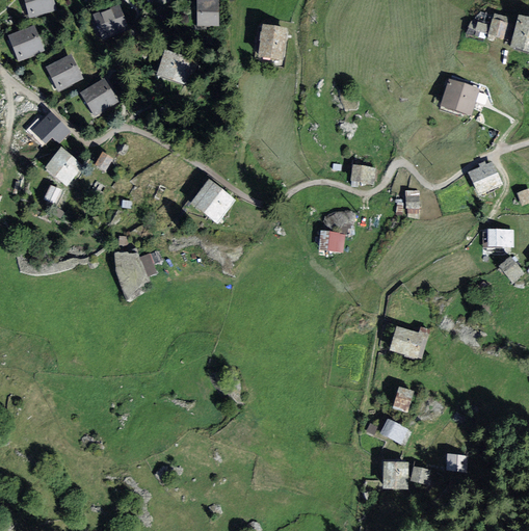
[(24,0),(30,17),(57,8),(54,0),(24,0)]
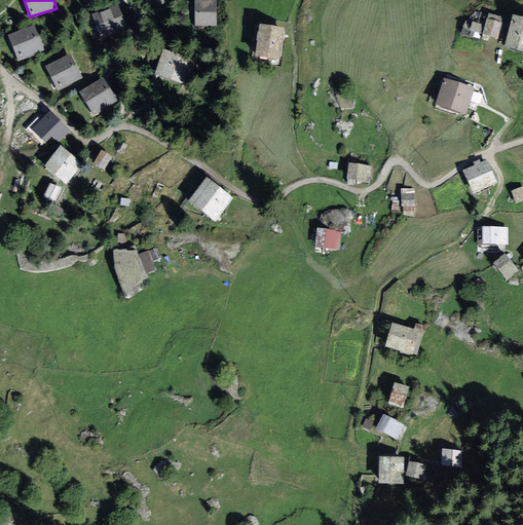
[(217,1),(195,5),(199,27),(222,23),(217,1)]
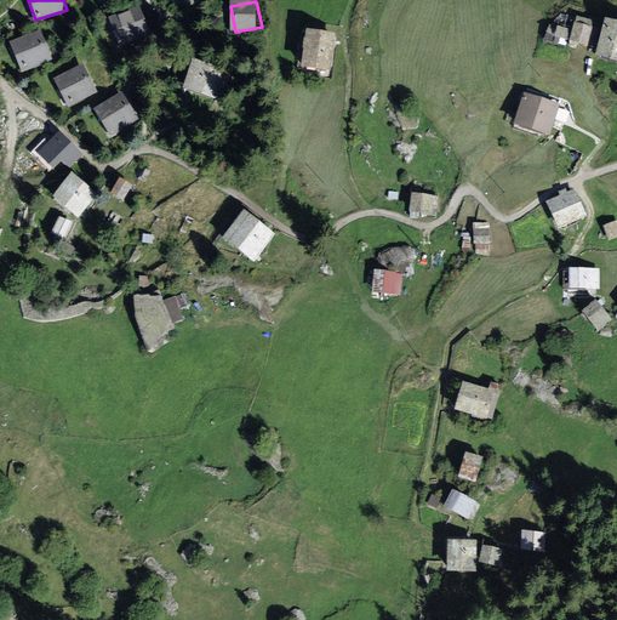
[(142,9),(110,18),(118,47),(150,38),(142,9)]
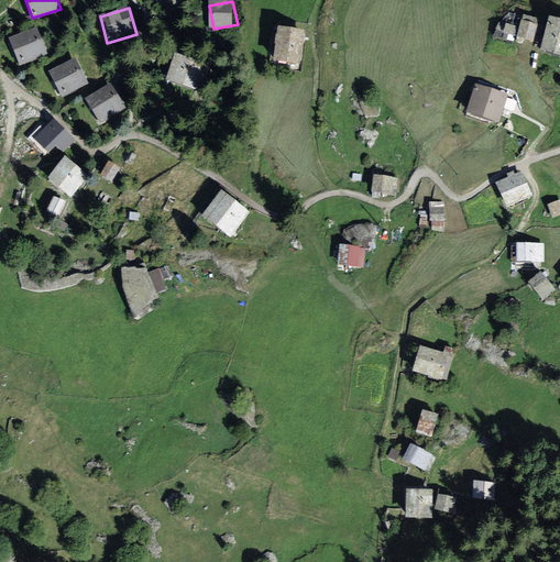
[(497,31),(517,34),(520,18),(501,13),(497,31)]
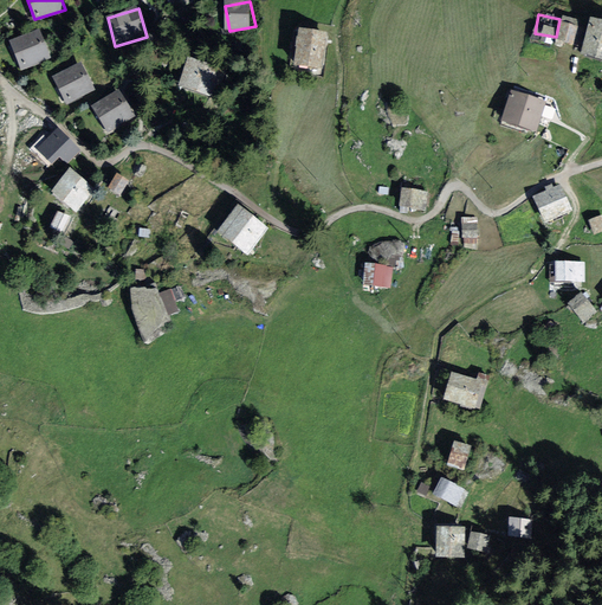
[(601,18),(583,14),(574,50),(601,57),(601,18)]
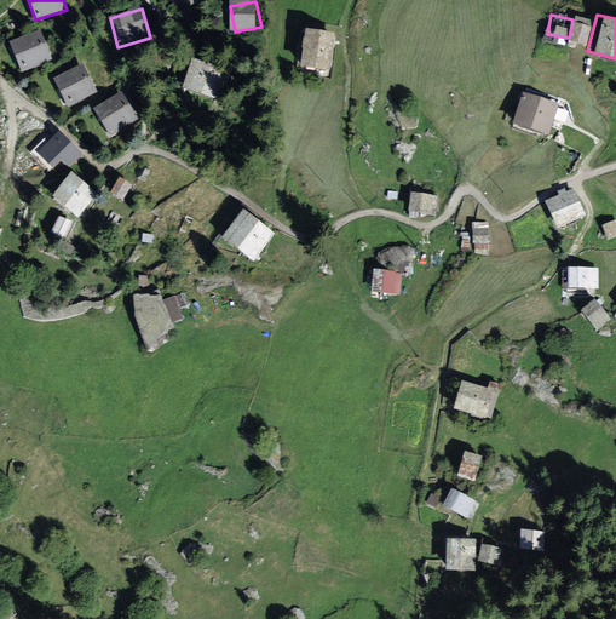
[(42,28),(10,38),(19,68),(51,58),(42,28)]
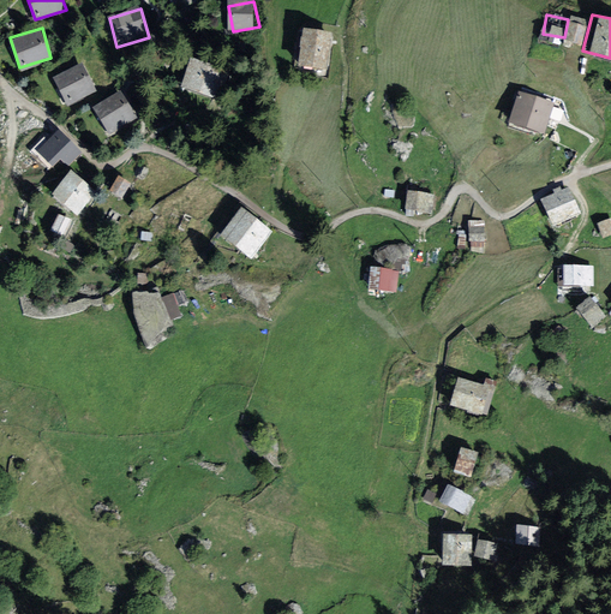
[(325,34),(301,29),(293,67),(318,72),(325,34)]
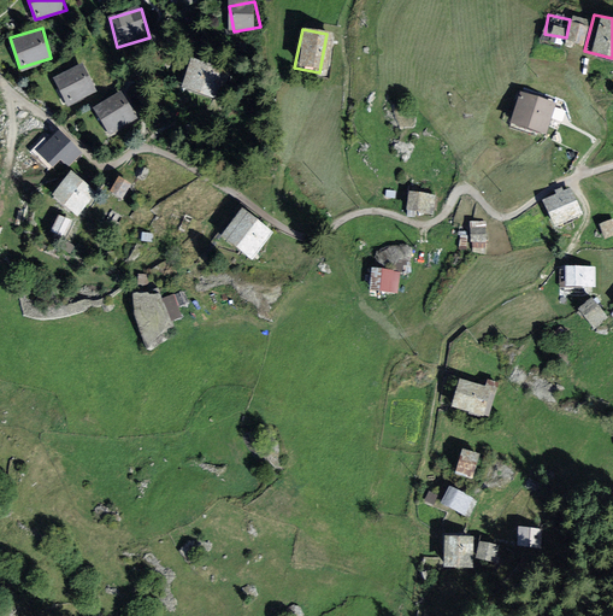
[(230,75),(193,60),(183,86),(220,100),(230,75)]
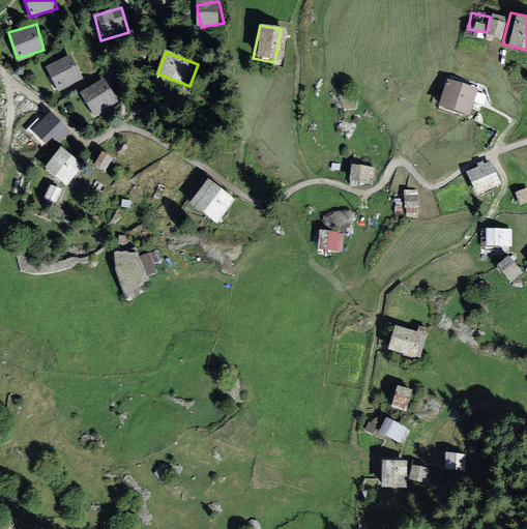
[(77,55),(50,63),(57,89),(84,81),(77,55)]
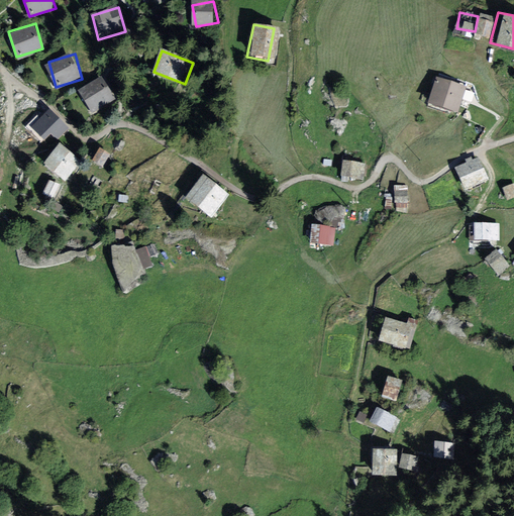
[(463,85),(433,75),(425,100),(454,110),(463,85)]
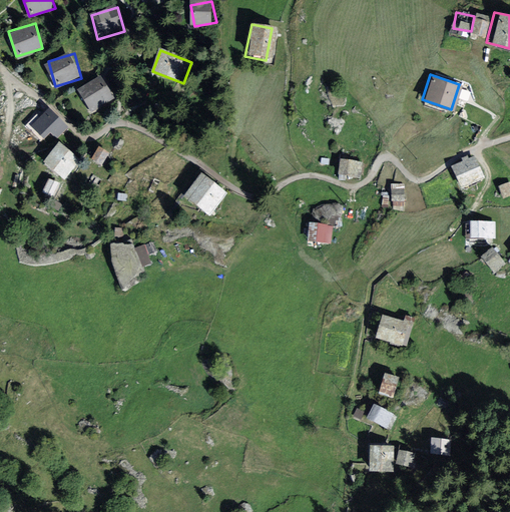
[(112,98),(98,75),(78,88),(92,111),(112,98)]
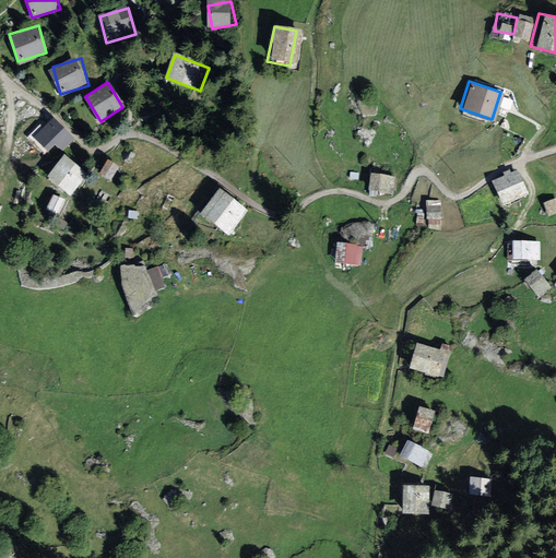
[(71,137),(54,121),(40,135),(58,152),(71,137)]
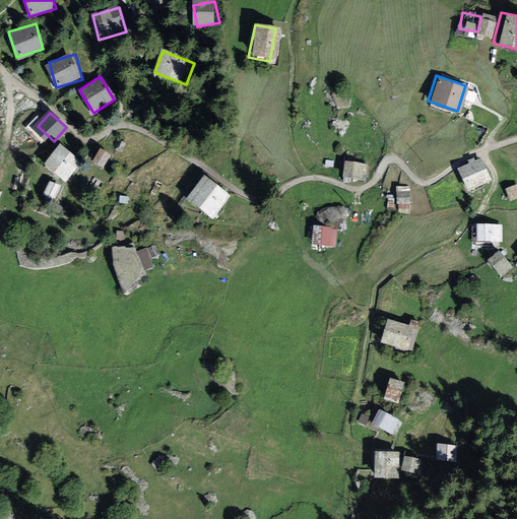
[(76,160),(57,147),(45,165),(64,178),(76,160)]
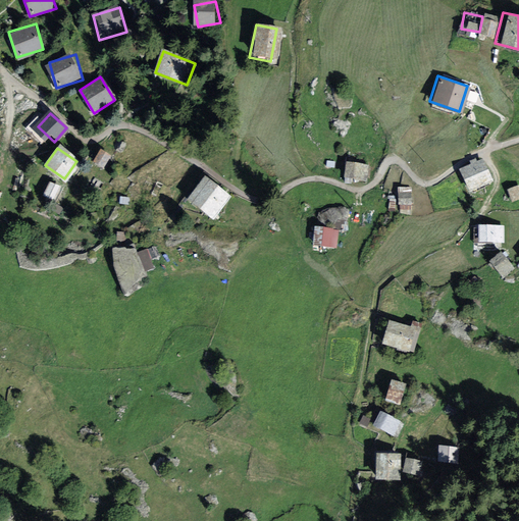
[(110,156),(101,151),(94,163),(103,168),(110,156)]
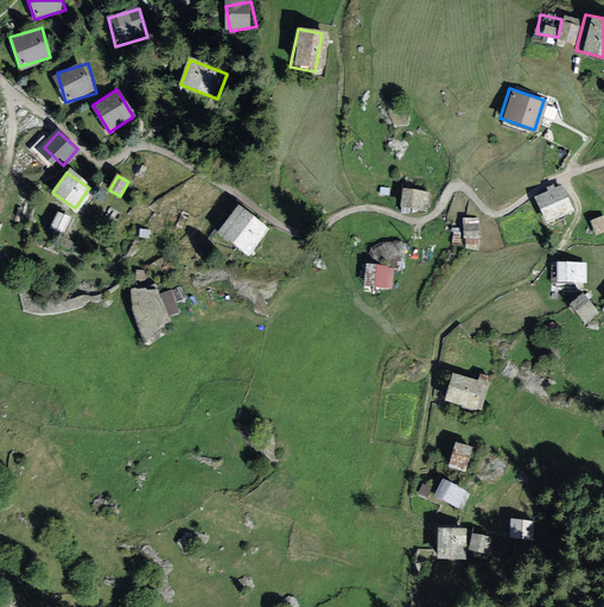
[(408,183),(404,204),(428,210),(433,189),(408,183)]
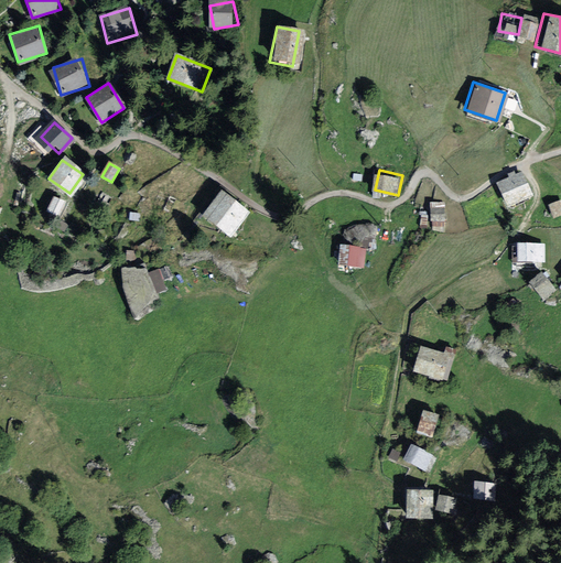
[(521,174),(496,187),(508,206),(532,193),(521,174)]
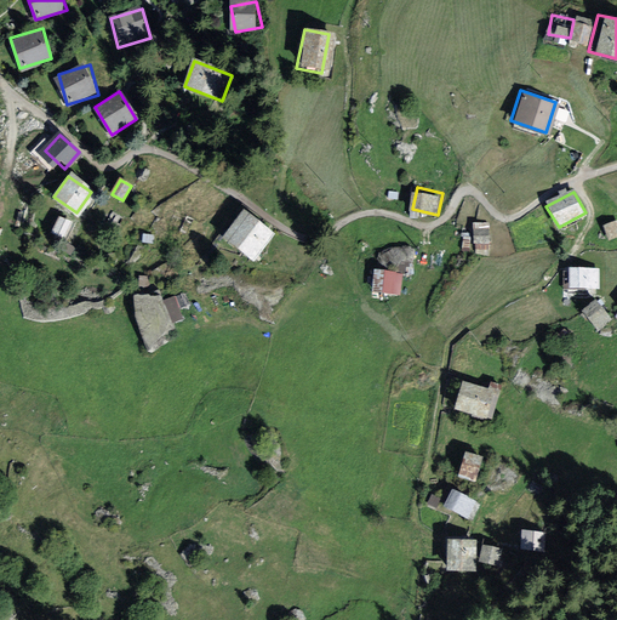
[(183,220),(173,214),(167,225),(177,231),(183,220)]
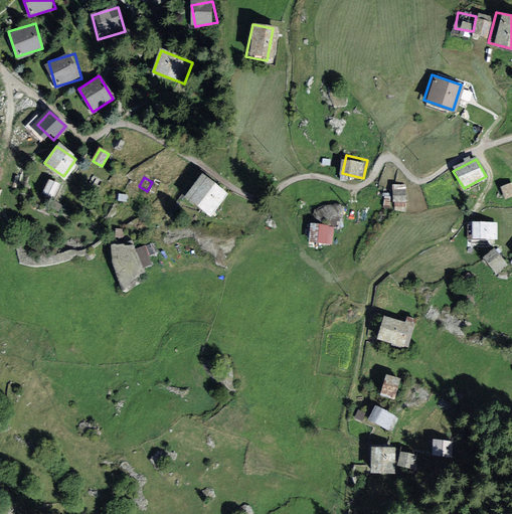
[(223,191),(201,177),(186,201),(209,215),(223,191)]
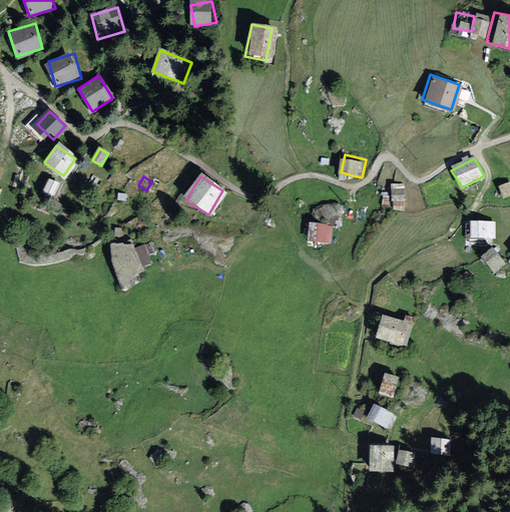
[(509,181),(508,179),(496,186),(508,205),(509,204),(509,181)]
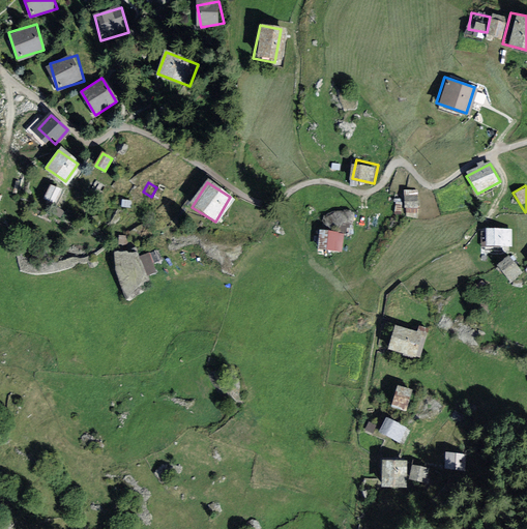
[(59,190),(51,186),(45,197),(53,201),(59,190)]
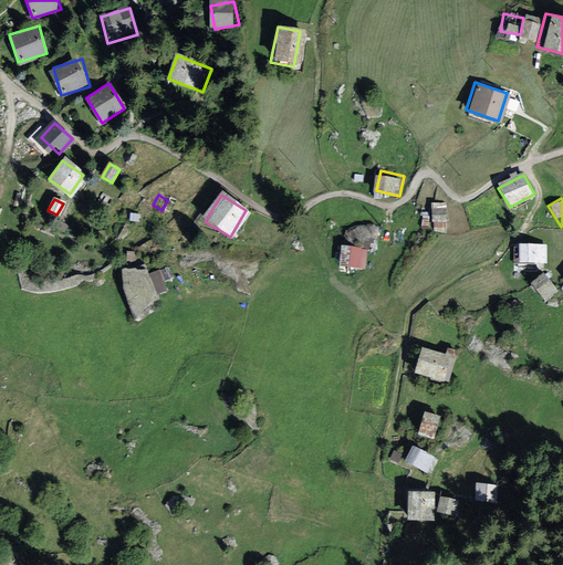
[(364,241),(341,240),(340,263),(363,264),(364,241)]
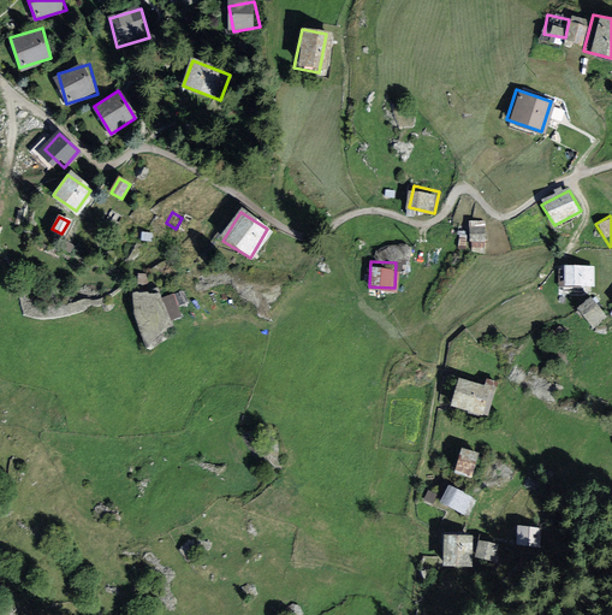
[(598,283),(593,266),(576,270),(580,287),(598,283)]
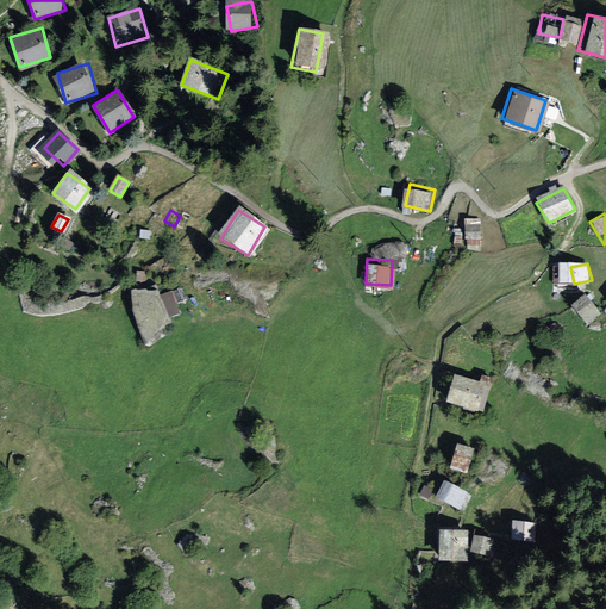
[(149,340),(167,334),(163,319),(186,314),(182,299),(189,297),(186,285),(166,290),(162,281),(135,289),(149,340)]
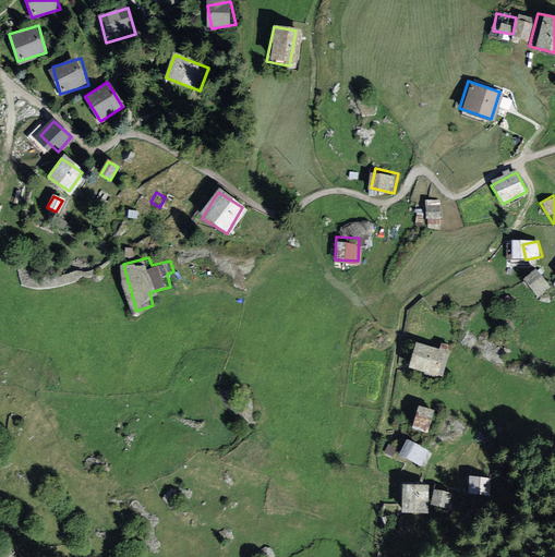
[(537,297),(549,289),(535,269),(523,277),(537,297)]
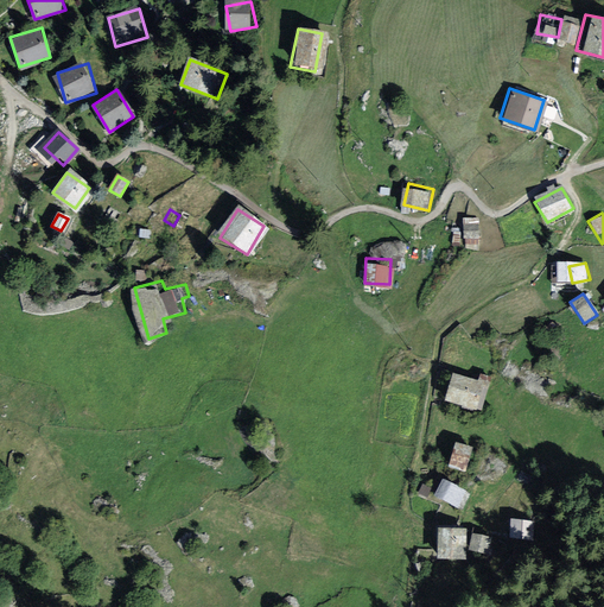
[(485,383),(453,366),(440,392),(472,409),(485,383)]
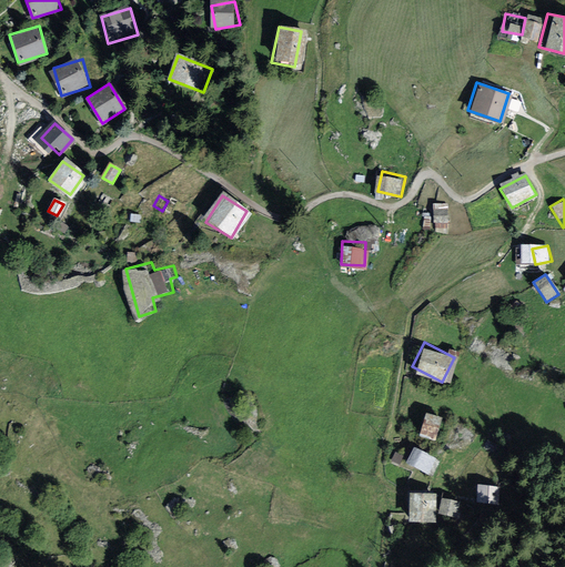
[(417,436),(432,441),(440,417),(425,413),(417,436)]
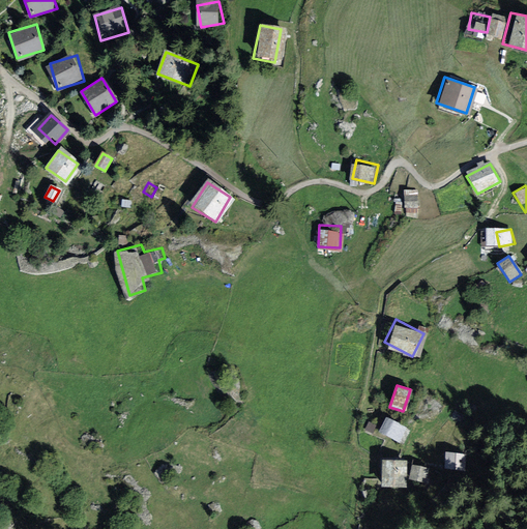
[(400,440),(406,428),(386,416),(379,429),(400,440)]
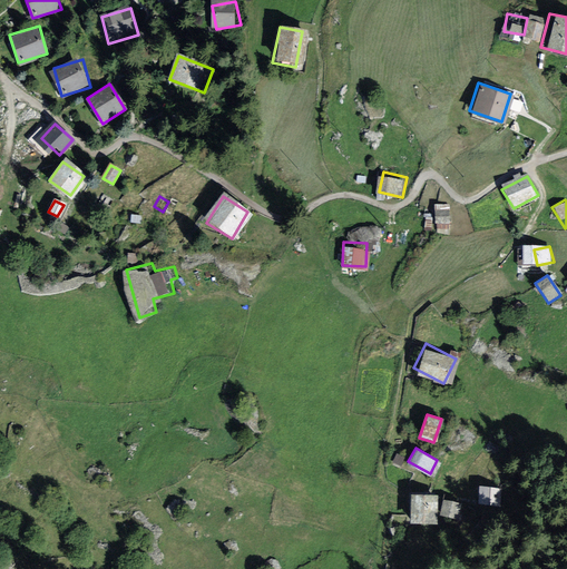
[(505,506),(508,491),(484,487),(481,501),(505,506)]
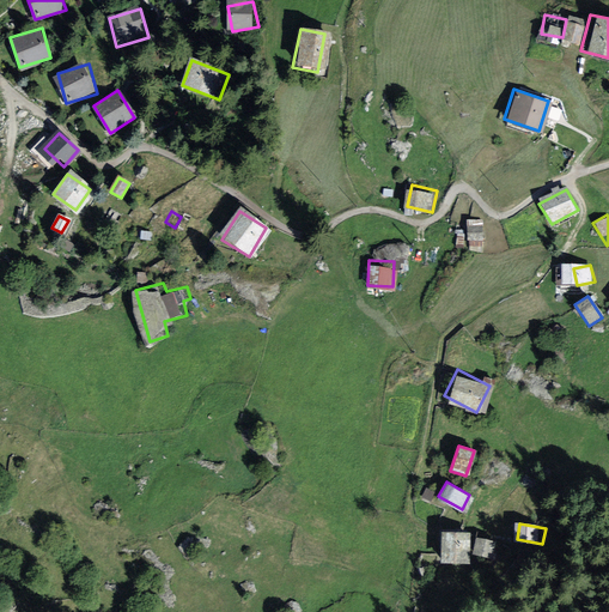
[(439,563),(467,562),(466,532),(438,533),(439,563)]
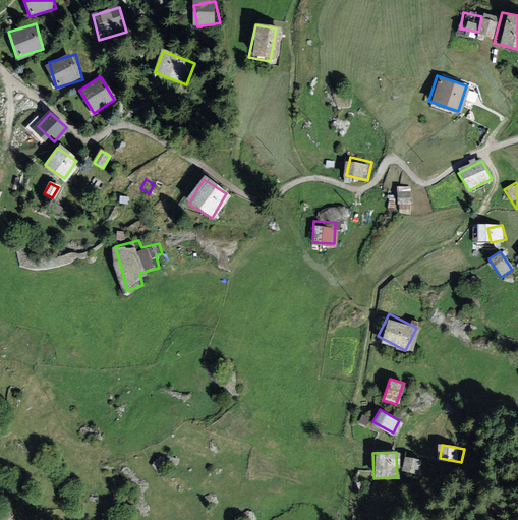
[(429,477),(433,464),(411,458),(407,471),(429,477)]
